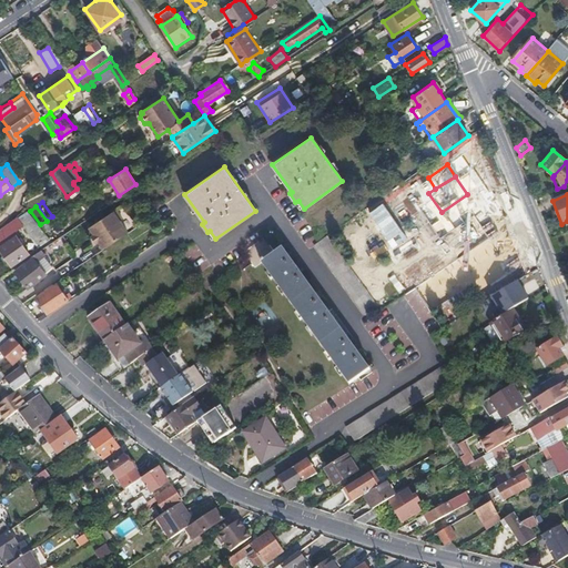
[(98,241),(103,249),(127,232),(118,219),(121,217),(115,209),(88,227),(93,235),(98,241)]
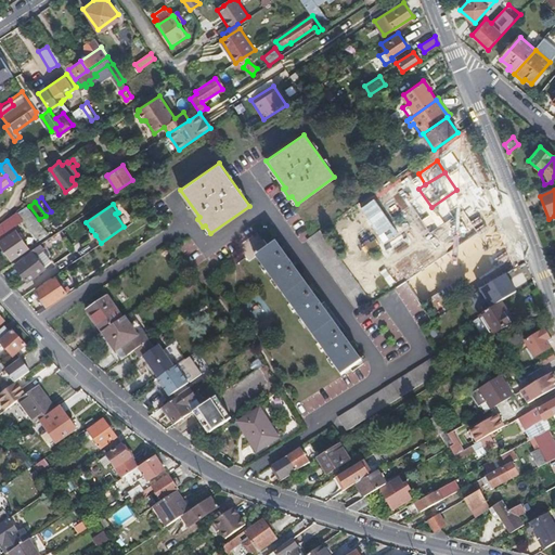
[(375,206),(348,223),(360,241),(386,224),(375,206)]
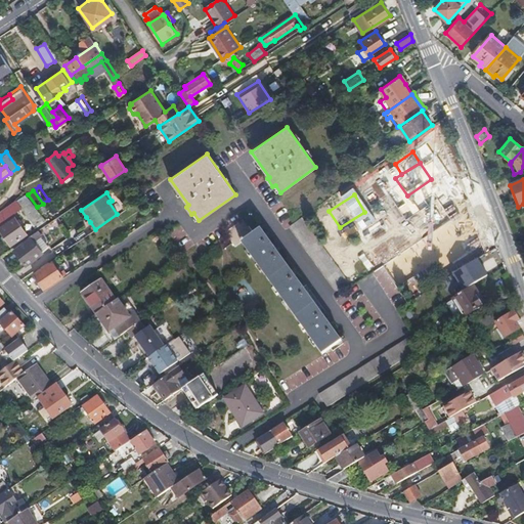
[(15,202),(0,212),(0,230),(10,247),(27,235),(14,218),(23,213),(35,230),(47,222),(37,209),(36,209),(28,198),(16,204),(15,202)]
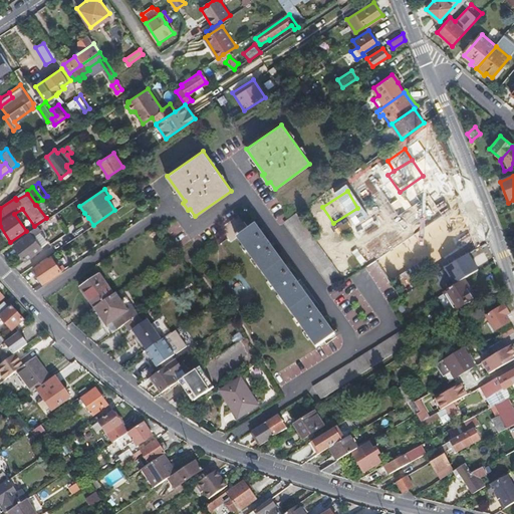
[(340,277),(327,259),(295,212),(283,220),(327,286),(340,277)]
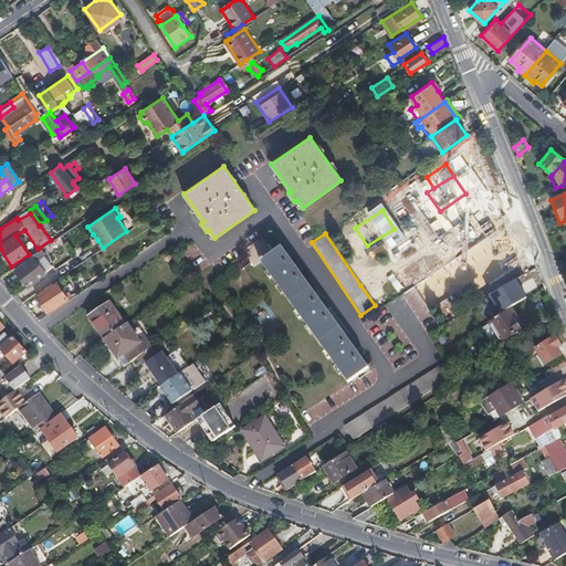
[(262,236),(241,250),(253,265),(260,261),(349,383),(370,367),(356,349),(359,347),(355,341),(352,343),(327,310),(331,307),(325,301),(323,302),(297,270),(301,266),(296,260),(293,262),(281,245),(273,251),(262,236)]
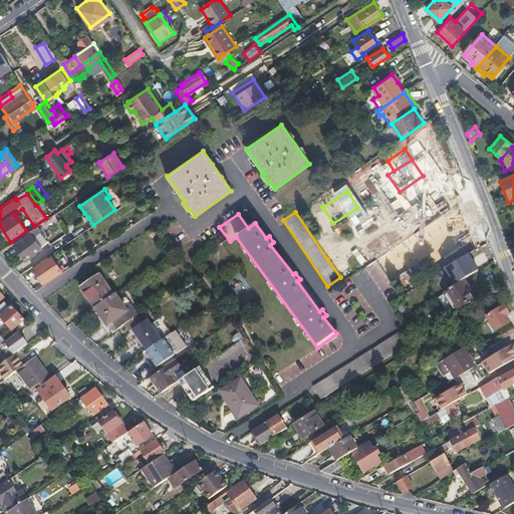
[(440,226),(401,250),(411,266),(451,241),(440,226)]
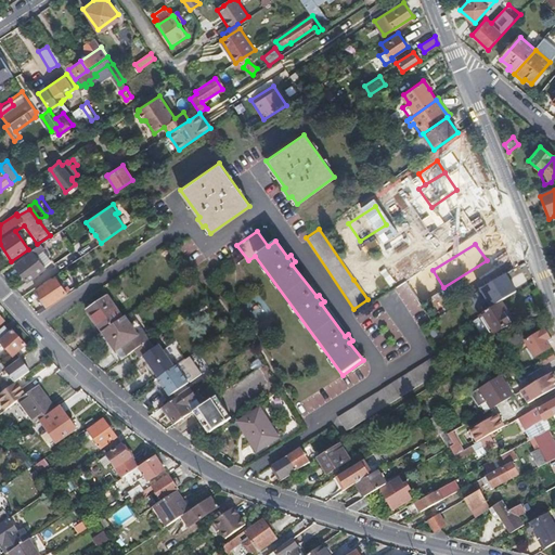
[(39,246),(29,252),(30,254),(14,266),(25,283),(43,270),(42,268),(51,262),(39,246)]
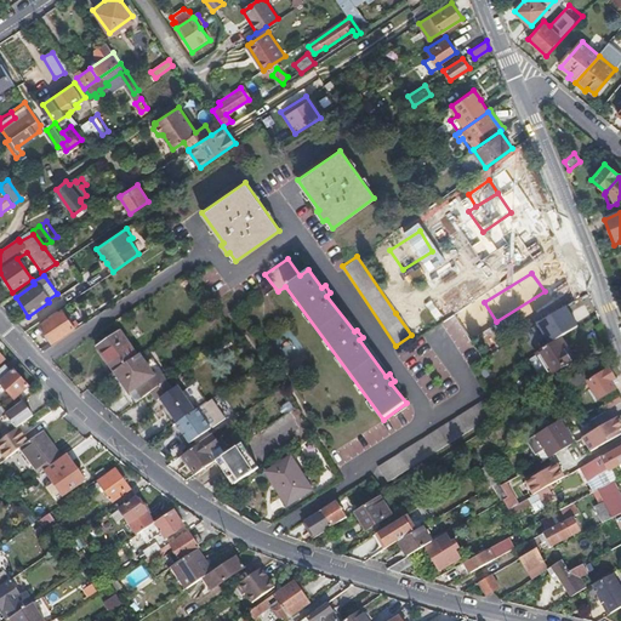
[(49,302),(28,317),(29,318),(50,305),(49,302)]
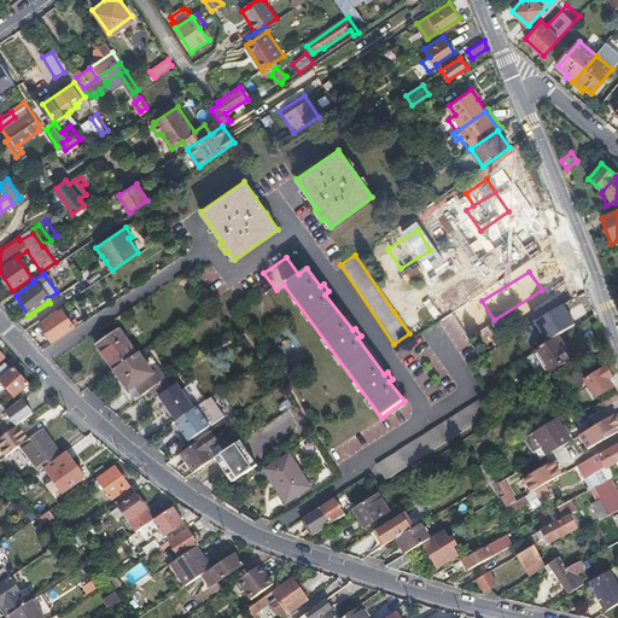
[(62,312),(41,325),(51,340),(74,325),(71,320),(69,322),(62,312)]
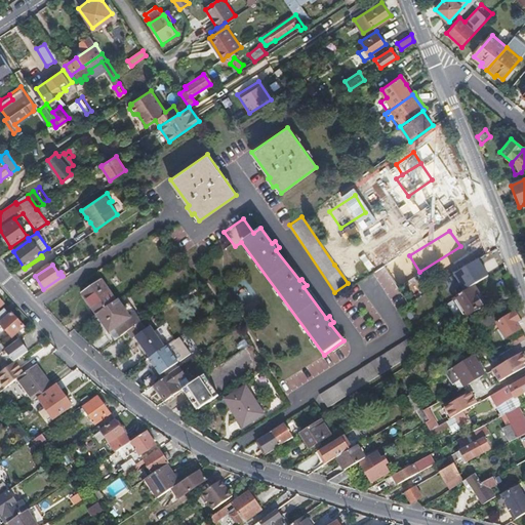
[(82,292),(95,313),(115,300),(101,280),(82,292)]
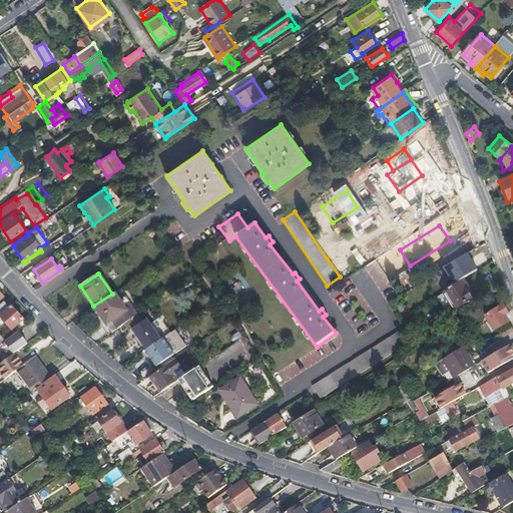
[(463,279),(441,293),(453,312),(475,297),(463,279)]
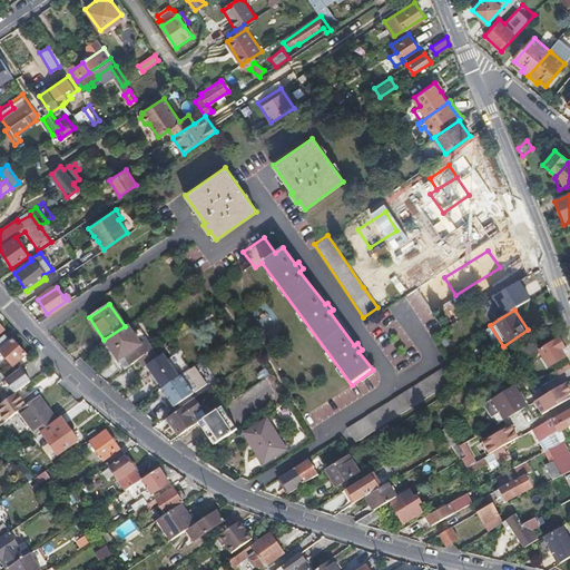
[(125,326),(104,340),(124,369),(136,361),(151,350),(146,341),(140,344),(126,325),(125,326)]
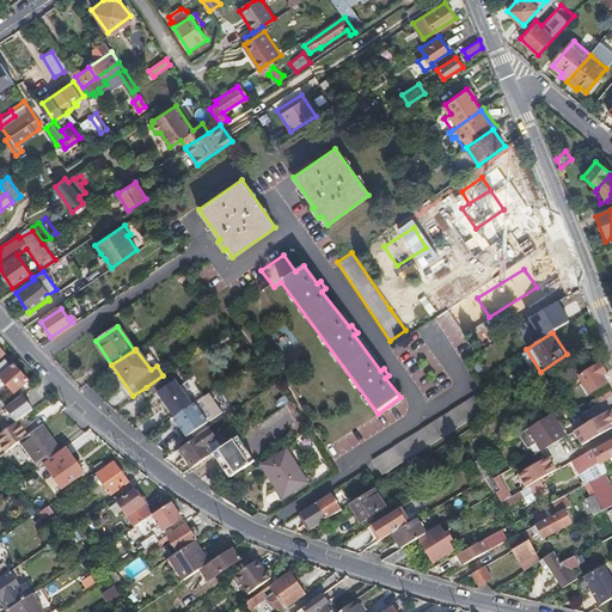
[(10,367),(4,361),(0,363),(0,377),(13,392),(28,380),(13,365),(10,367)]
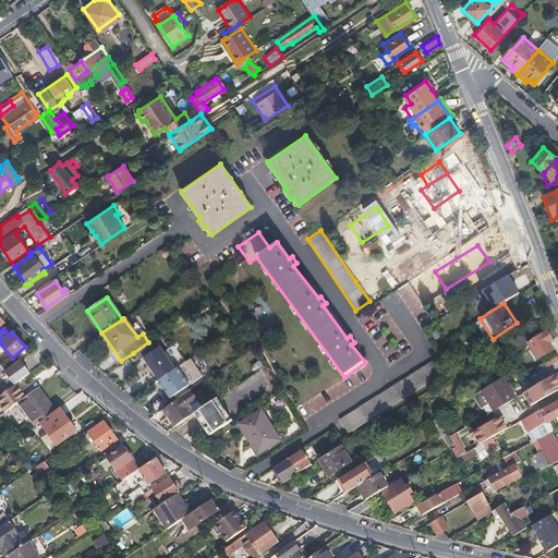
[(554,339),(548,329),(531,340),(542,356),(555,348),(552,341),(554,339)]
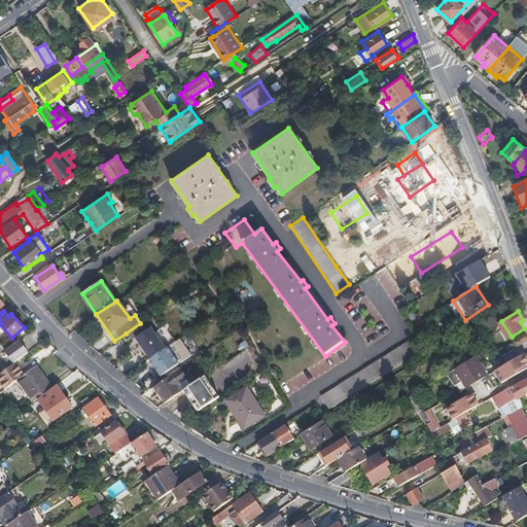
[(487,330),(501,321),(496,314),(482,323),(487,330)]
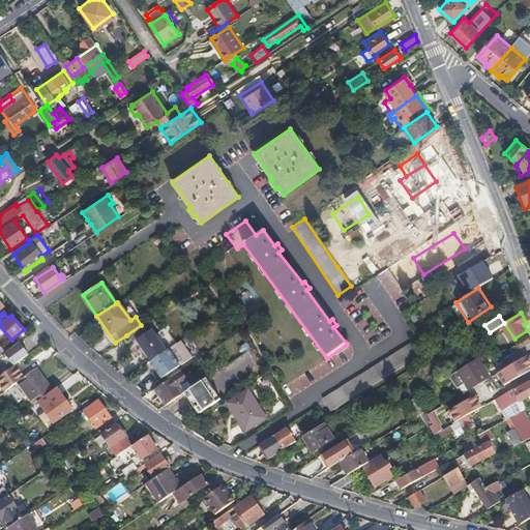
[(136,343),(149,362),(167,351),(152,330),(147,333),(141,325),(126,335),(133,345),(136,343)]
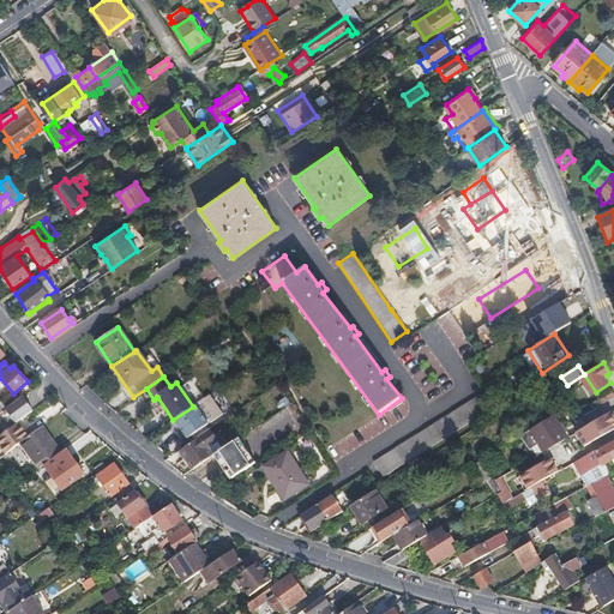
[(493,410),(483,395),(377,461),(385,476),(493,410)]
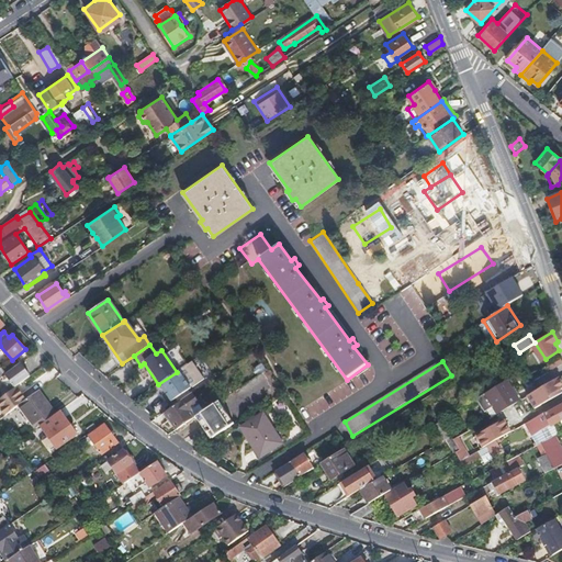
[(257,374),(267,368),(262,362),(253,368),(257,374)]
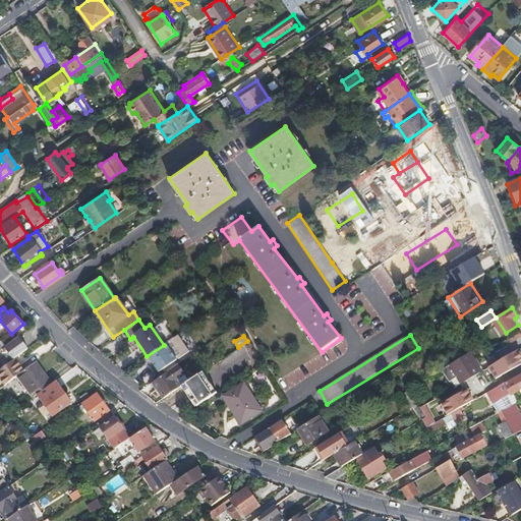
[(508,336),(495,343),(495,344),(500,351),(513,343),(508,336)]
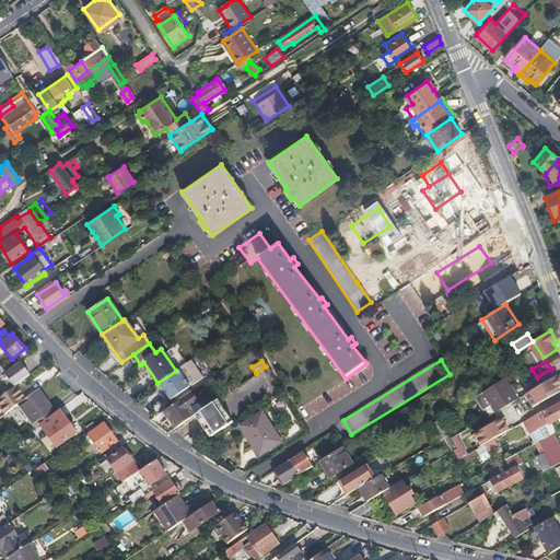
[(14,385),(30,374),(21,362),(6,373),(0,376),(0,388),(4,385),(3,383),(9,378),(14,385)]
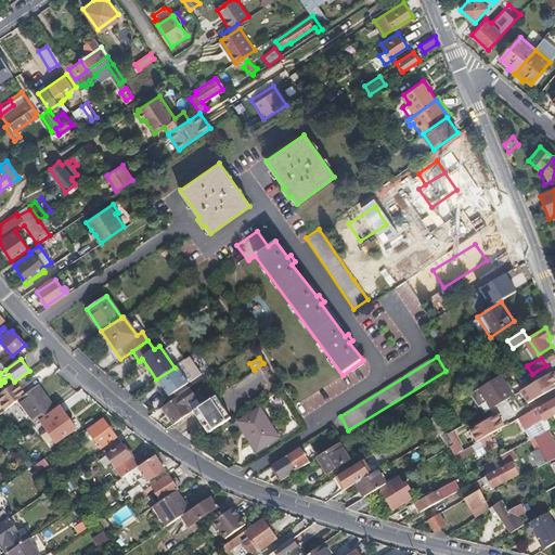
[(194,410),(210,435),(279,387),(263,363),(254,370),(203,404),(194,410)]
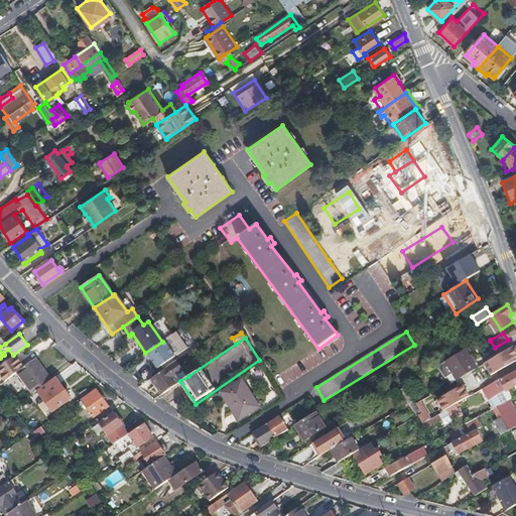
[(162,342),(145,353),(156,369),(157,368),(174,356),(163,341),(162,342)]
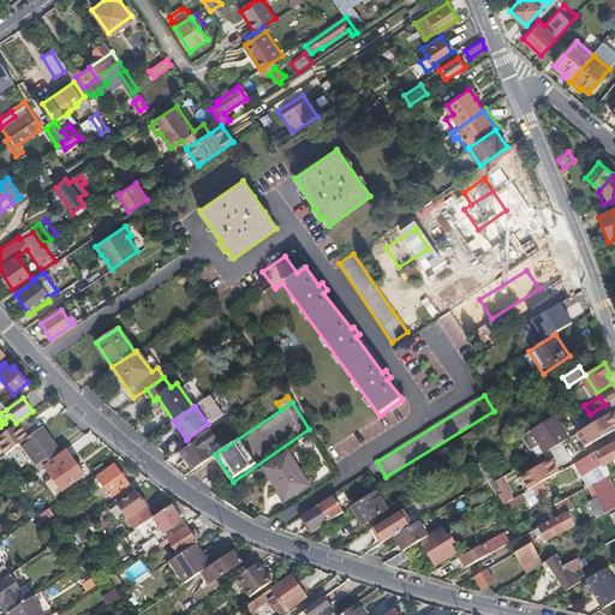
[(378,434),(406,419),(400,406),(372,419),(378,434)]
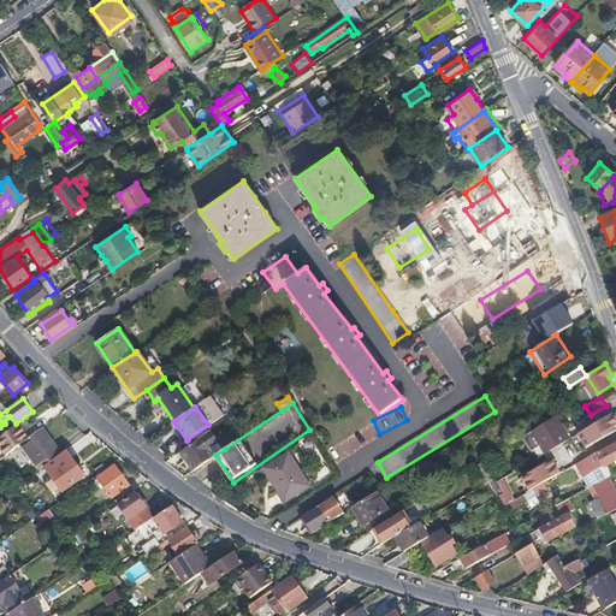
[(615,424),(615,415),(614,412),(594,424),(600,434),(615,425),(615,424)]
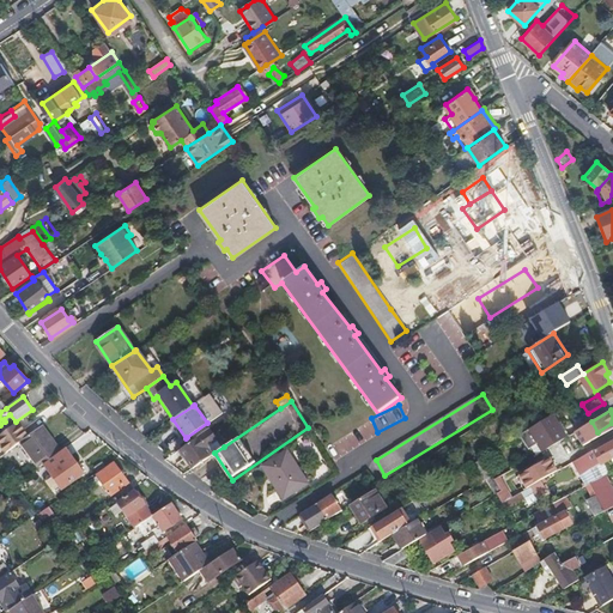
[(569,436),(554,413),(530,428),(544,451),(546,450),(569,436)]
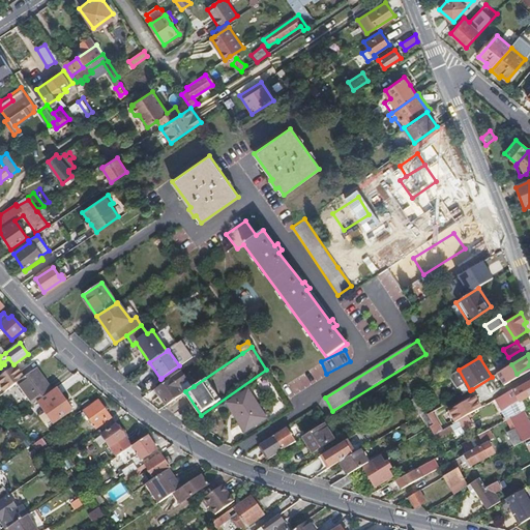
[(511,364),(498,373),(505,384),(529,369),(529,365),(517,374),(511,364)]
